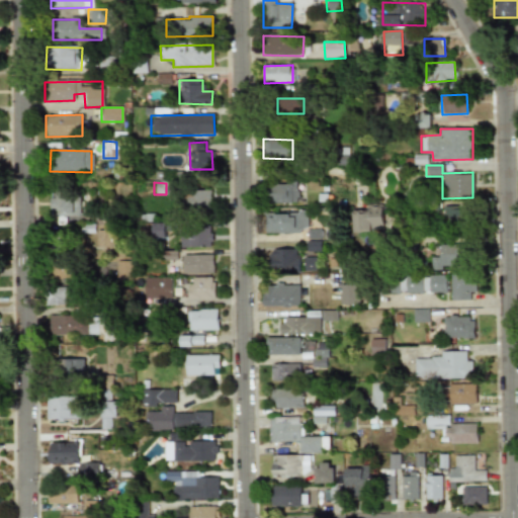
[(297,202),(296,183),(269,184),(270,203),(297,202)]
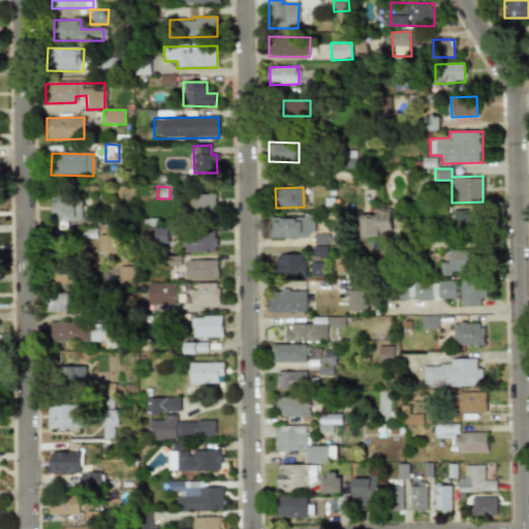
[(215,195),(188,194),(187,215),(214,216),(215,195)]
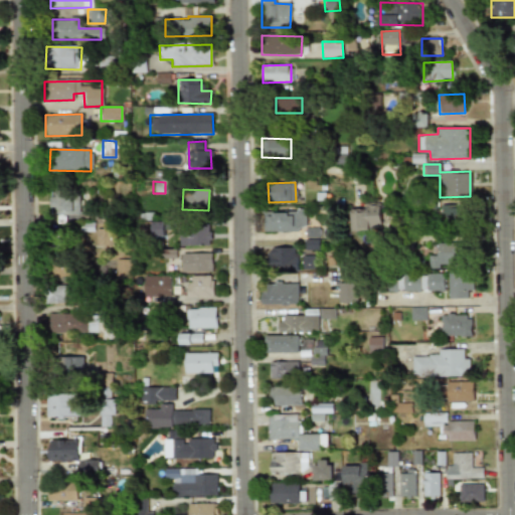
[(48,214),(78,214),(77,191),(48,192),(48,214)]
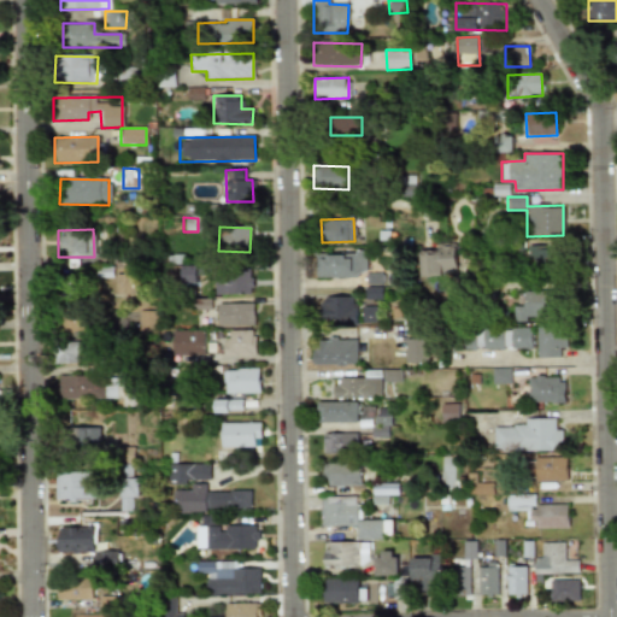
[(528,266),(553,268),(554,246),(528,245),(528,266)]
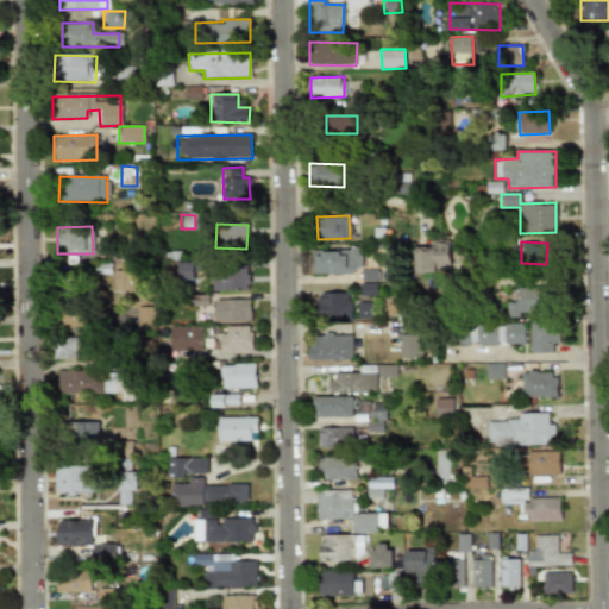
[(414,272),(450,272),(450,244),(414,245),(414,272)]
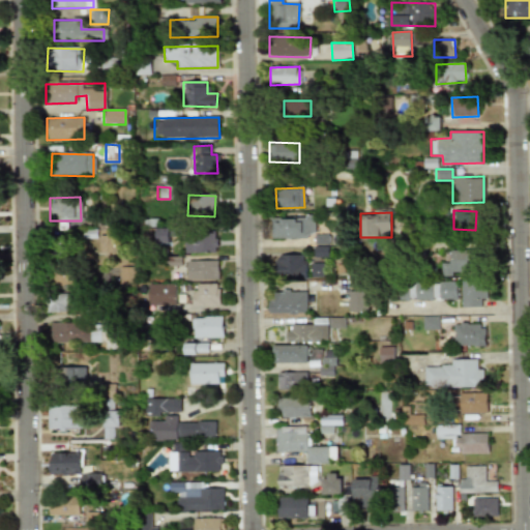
[(315,237),(314,217),(270,218),(270,238),(315,237)]
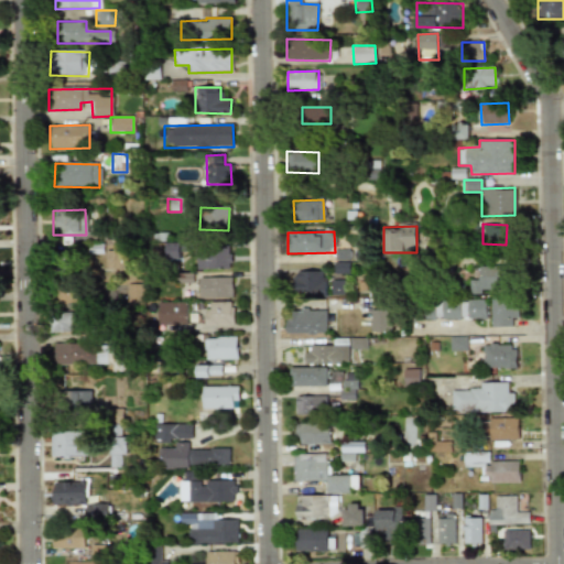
[(164,260),(182,260),(182,243),(165,242),(164,260)]
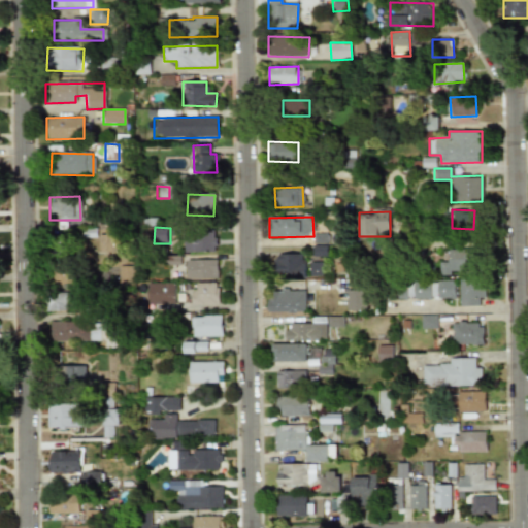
[(184,253),(216,252),(215,231),(183,232),(184,253)]
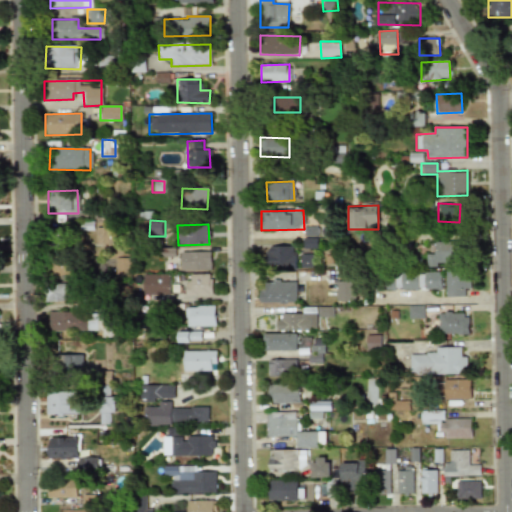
[(303,236),(317,237),(318,227),(303,226),(303,236)]
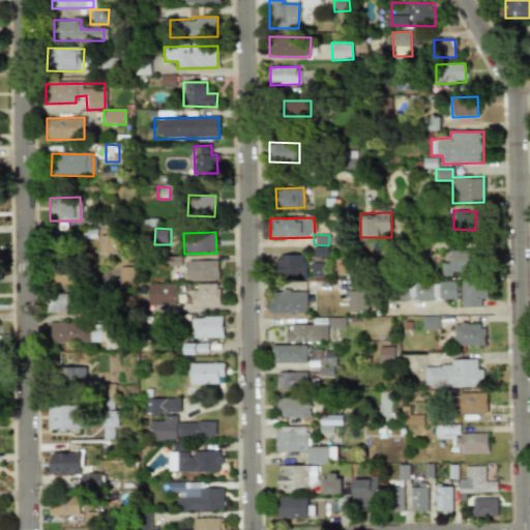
[(97,236),(98,254),(114,254),(113,236),(97,236)]
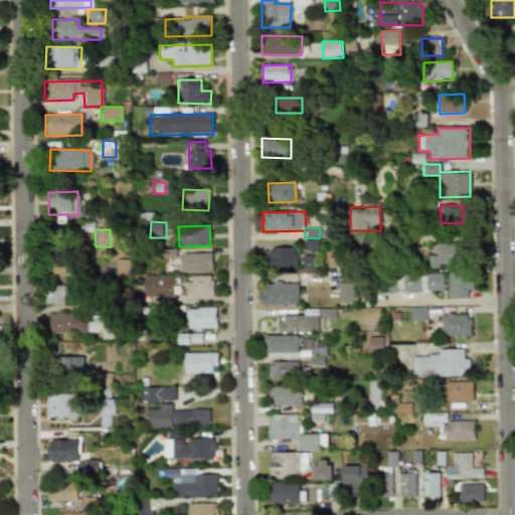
[(318,239),(305,239),(304,249),(318,249),(318,239)]
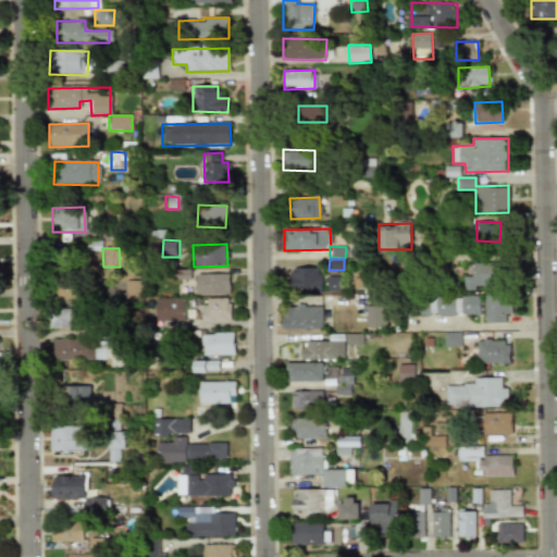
[(463,288),(494,288),(495,263),(473,263),(472,277),(463,276),(463,288)]
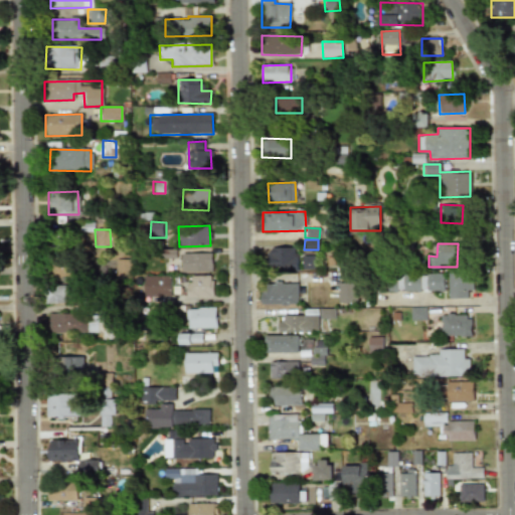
[(296,247),(268,247),(268,267),(296,268),(296,247)]
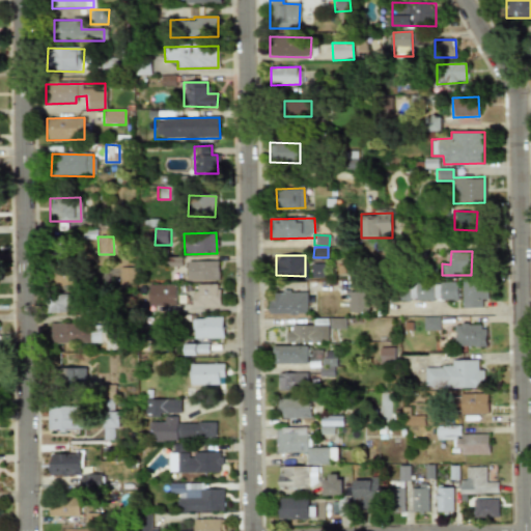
[(187,281),(218,280),(218,261),(187,261),(187,281)]
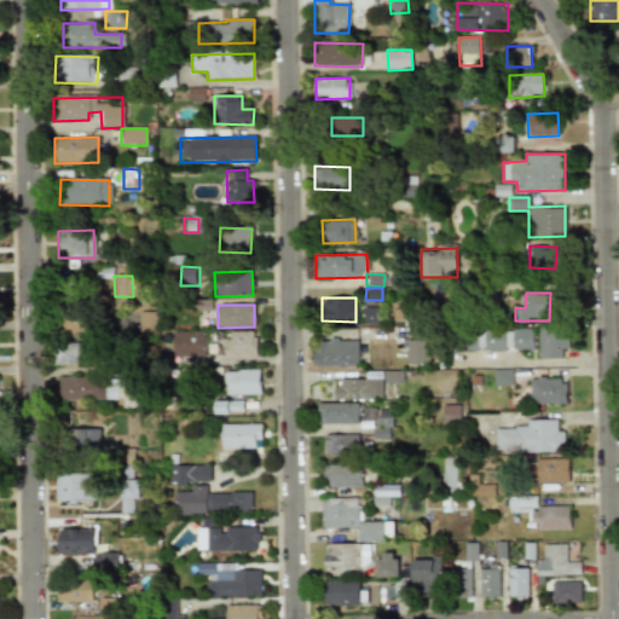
[(376,307),(363,307),(363,323),(376,323),(376,307)]
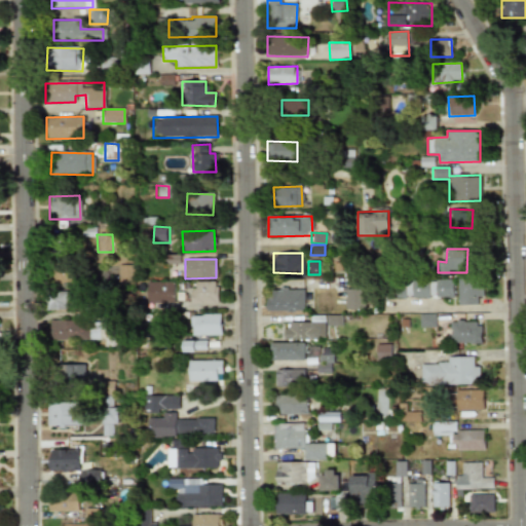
[(117,284),(130,284),(130,265),(117,265),(117,284)]
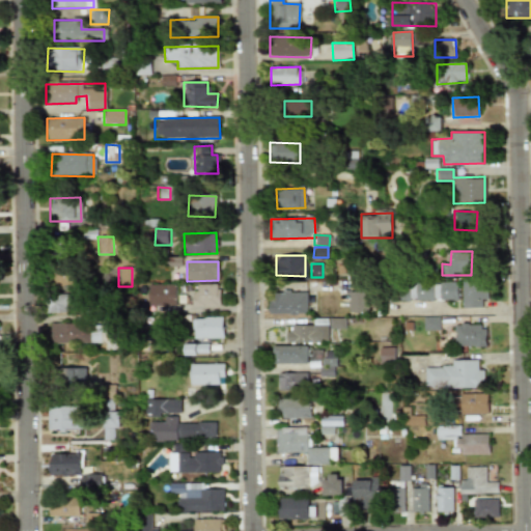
[(462,308),(481,308),(481,300),(486,300),(485,281),(462,282),(462,308)]
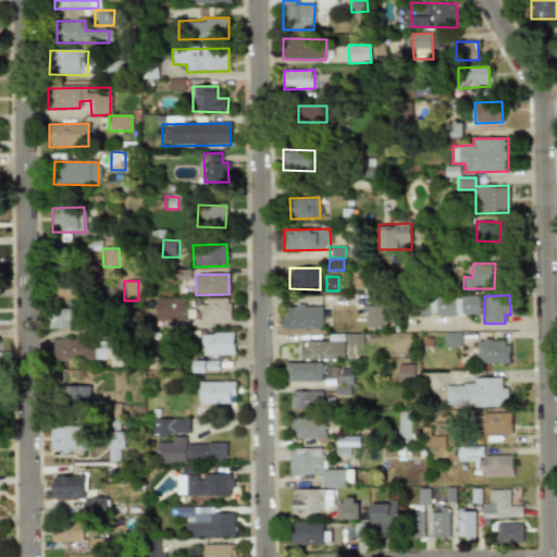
[(480,314),(479,296),(461,297),(461,316),(480,314)]
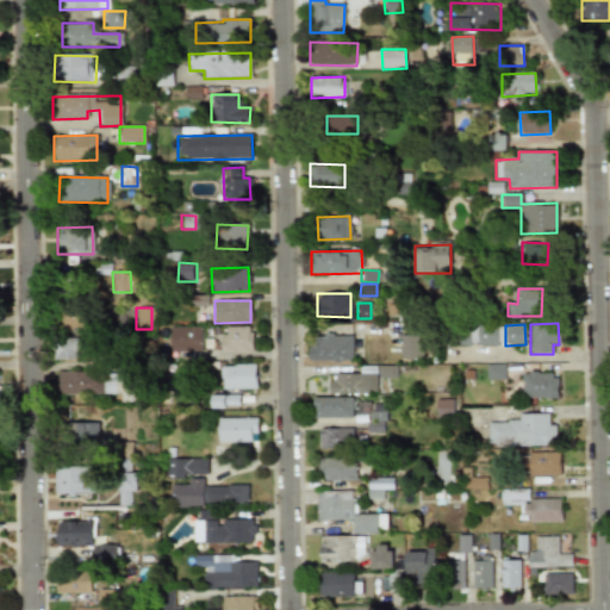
[(478,346),(498,346),(497,325),(477,327),(478,346)]
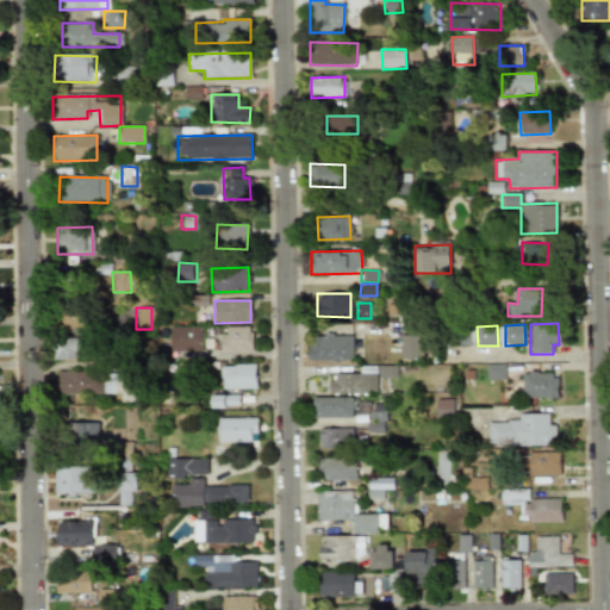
[(201,328),(169,328),(169,350),(200,350),(201,328)]
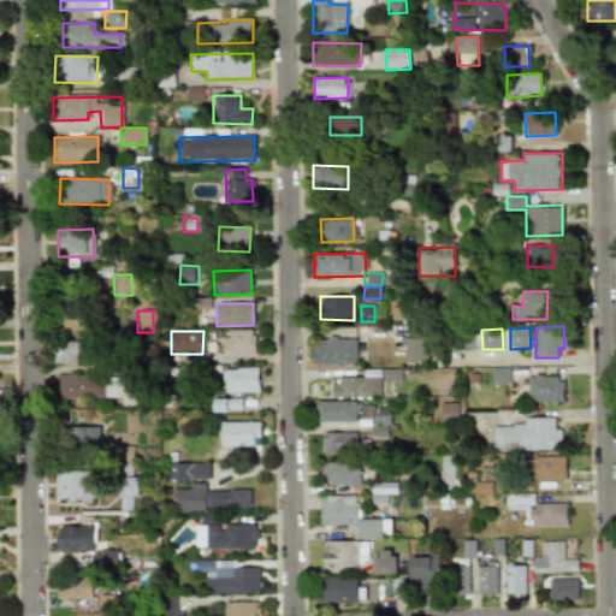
[(223,356),(254,356),(254,331),(229,331),(229,341),(221,341),(223,356)]
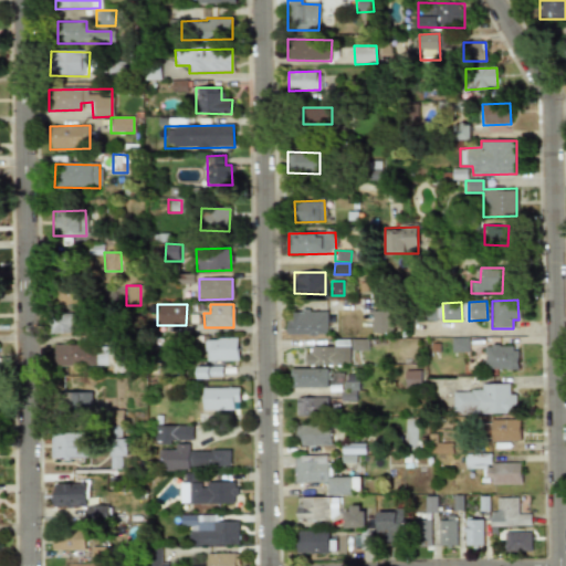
[(391,333),(391,311),(371,312),(371,333),(391,333)]
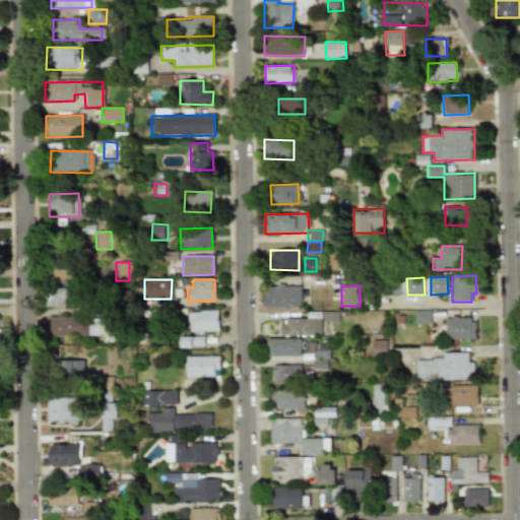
[(301,286),(263,286),(263,308),(301,308),(301,286)]
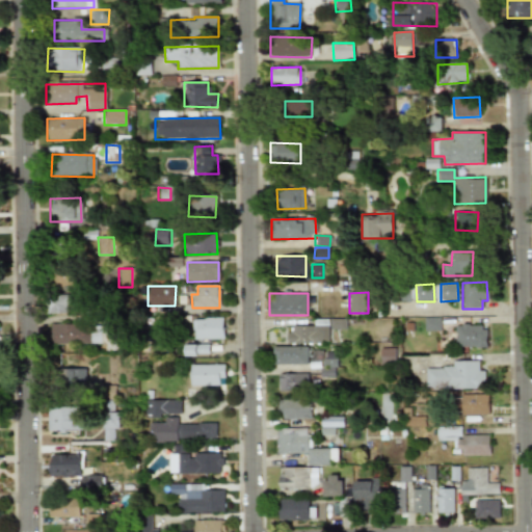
[(70,314),(71,296),(46,295),(45,313),(70,314)]
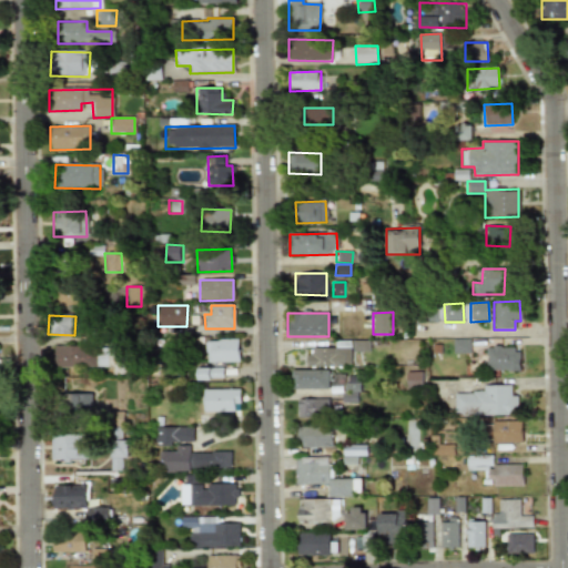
[(205,341),(205,363),(239,362),(237,340),(205,341)]
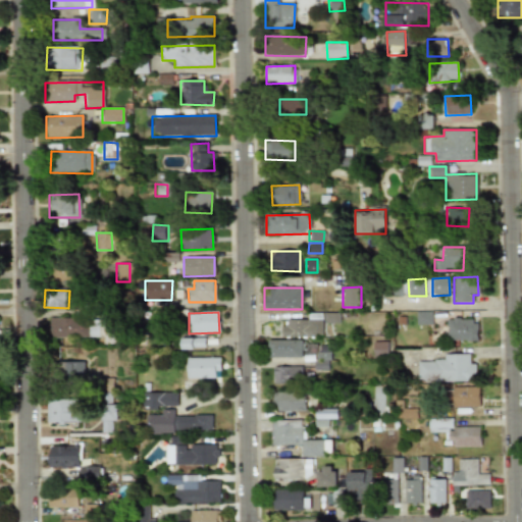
[(430,312),(416,312),(416,324),(431,324),(430,312)]
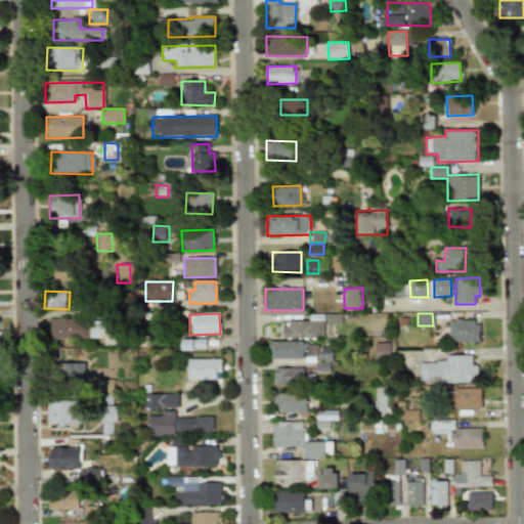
[(340,314),(324,315),(324,324),(340,323),(340,314)]
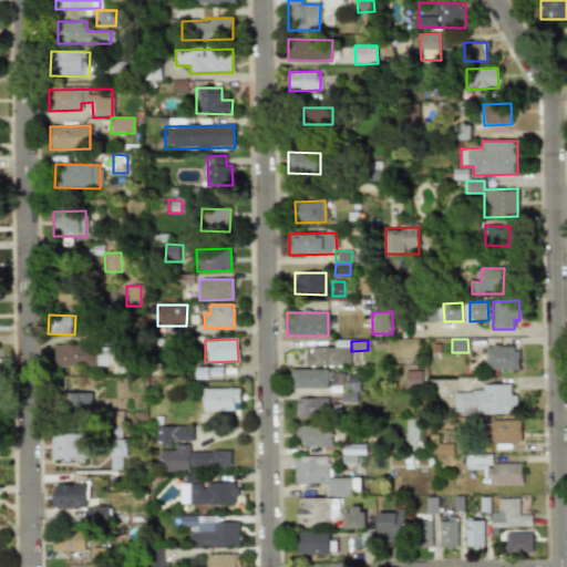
[(112,374),(129,374),(129,362),(116,362),(116,347),(54,346),(54,367),(112,367),(112,374)]
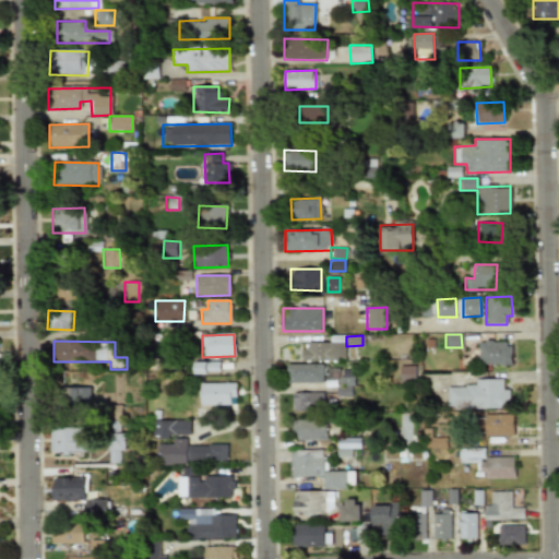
[(478,343),(478,366),(511,365),(511,342),(478,343)]
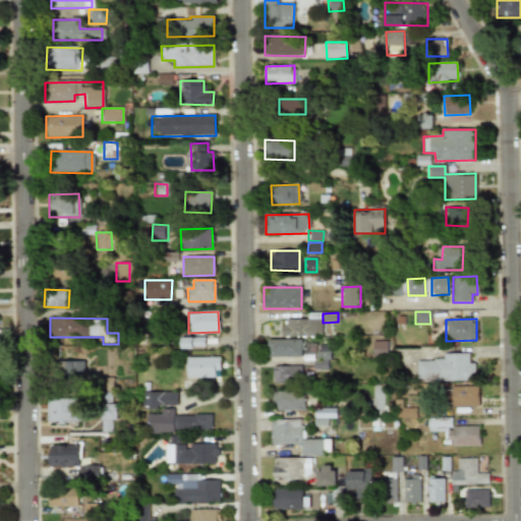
[(204,338),(179,338),(179,348),(204,348),(204,338)]
